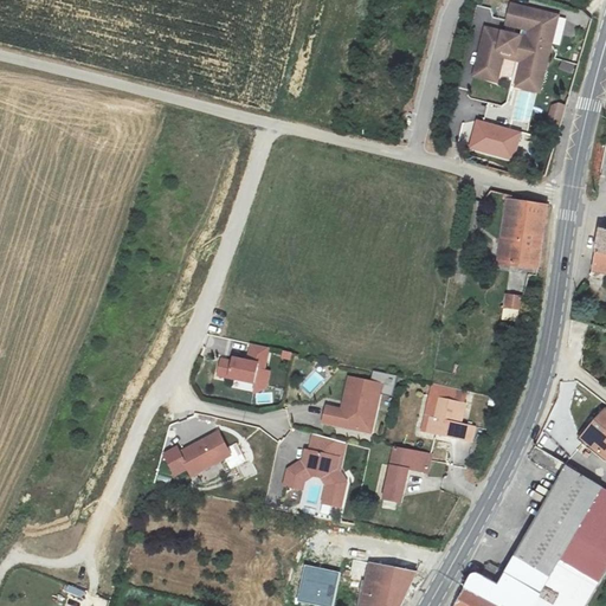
[(505,50),(519,53),(521,53),(517,63),(545,70),(559,15),(513,2),(507,24),(529,28),(527,38),(487,27),(476,68),(488,71),(495,68),(498,52),(505,50)]
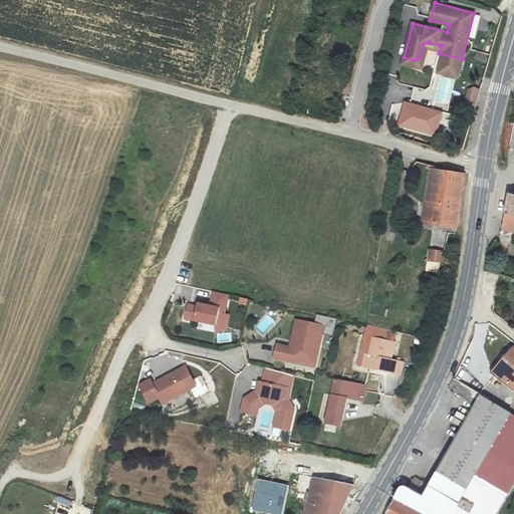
[(414,60),(404,57),(403,63),(422,68),(429,42),(423,44),(420,57),(414,60)]
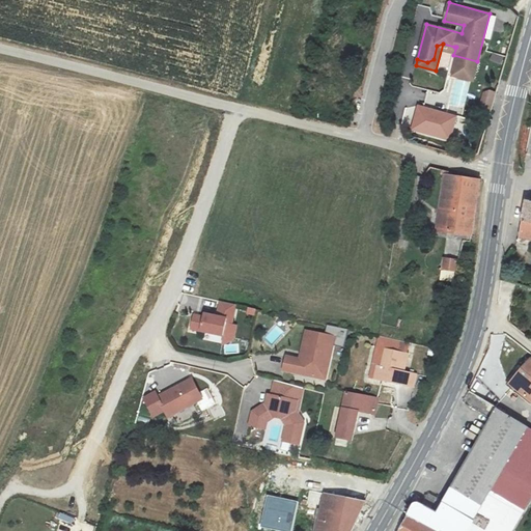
[(472,80),(477,61),(453,55),(456,47),(454,47),(447,74),(472,80)]
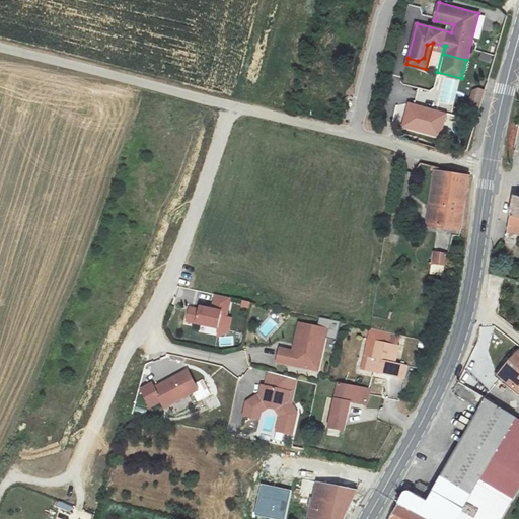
[(480,52),(478,59),(490,62),(492,55),(480,52)]
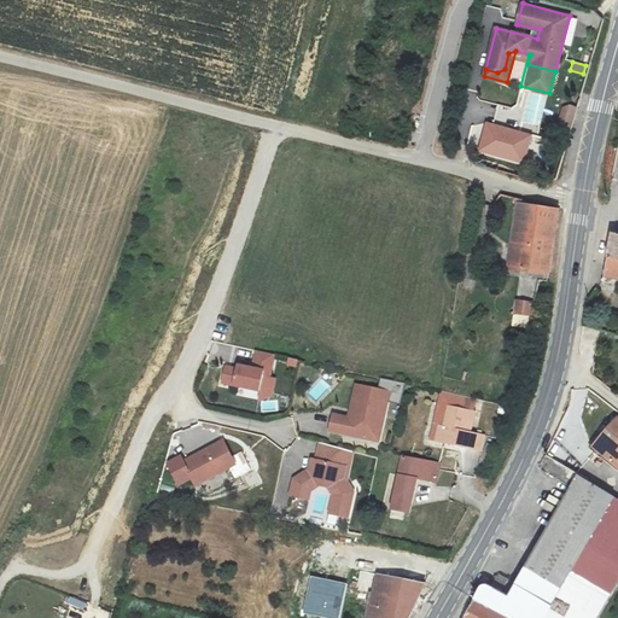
[(557,127),(569,132),(575,108),(570,105),(563,108),(557,127)]
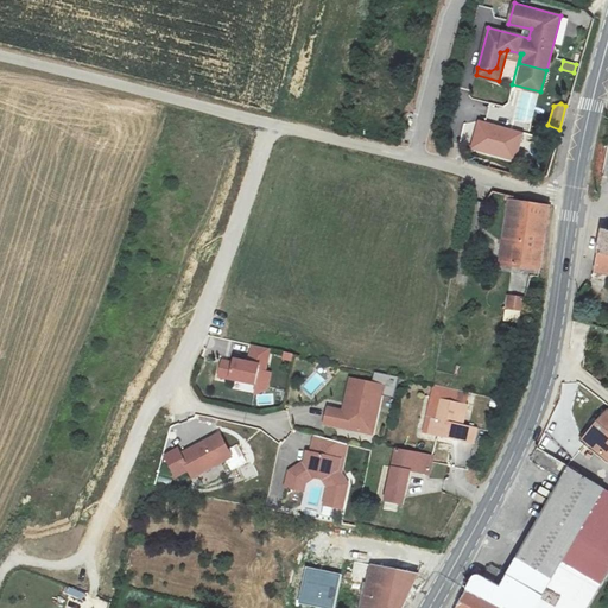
[(479,120),(470,149),(513,162),(521,133),(479,120)]
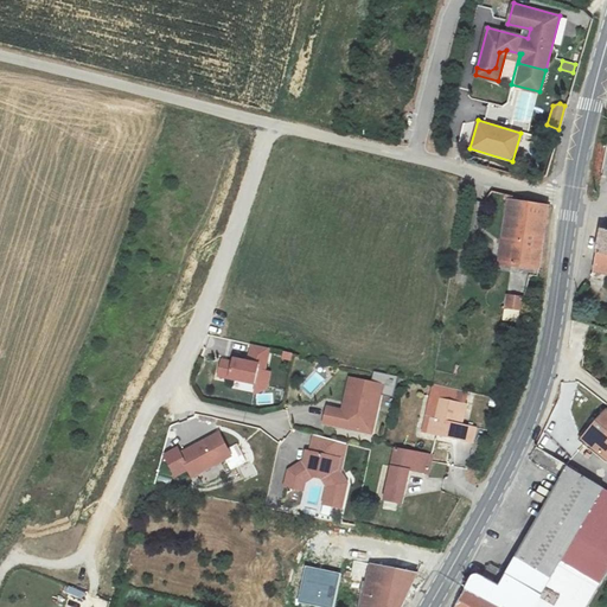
[(509,199),(500,262),(524,264),(538,267),(541,267),(541,264),(549,205),(509,199)]
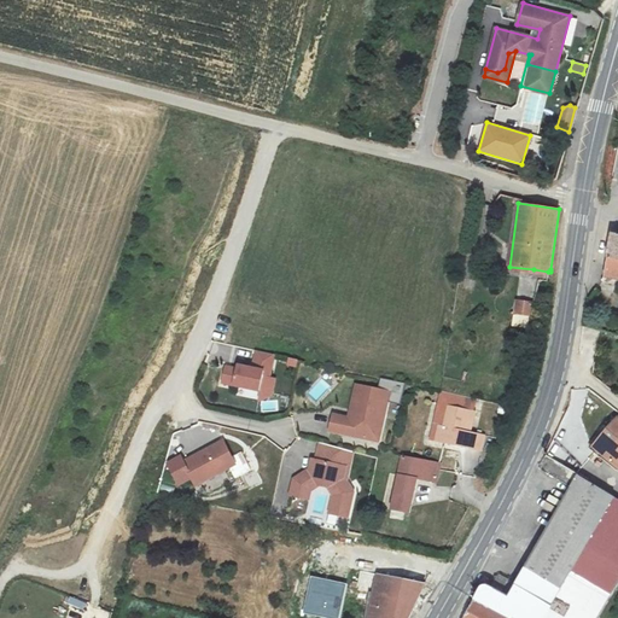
[(617,231),(613,231),(607,257),(617,258),(617,231)]
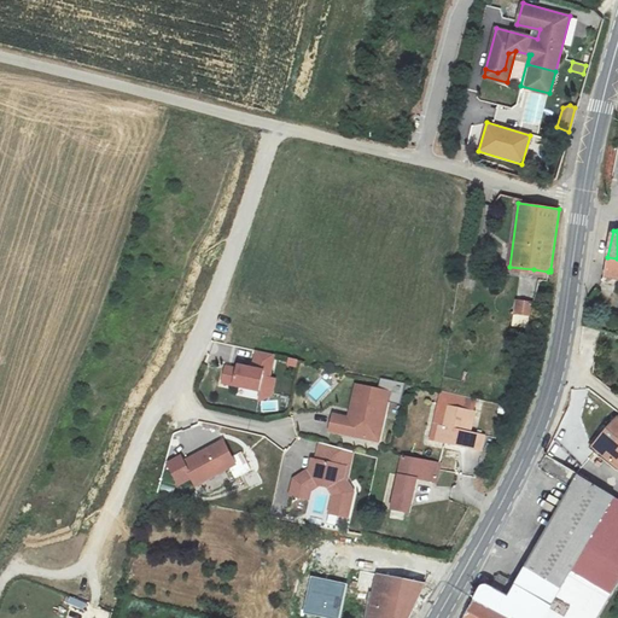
[(617,258),(607,257),(604,277),(617,279),(617,258)]
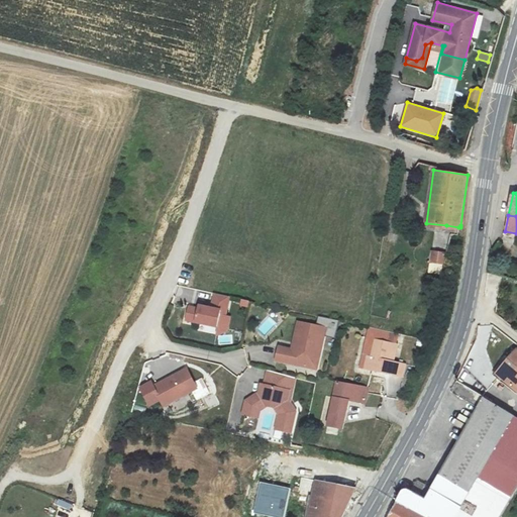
[(458,235),(460,227),(458,227),(446,225),(445,233),(458,235)]
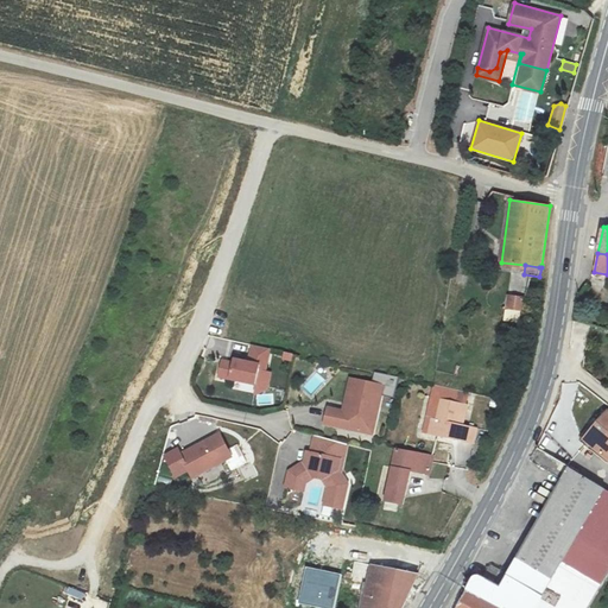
[(505,321),(521,322),(525,296),(507,293),(505,321)]
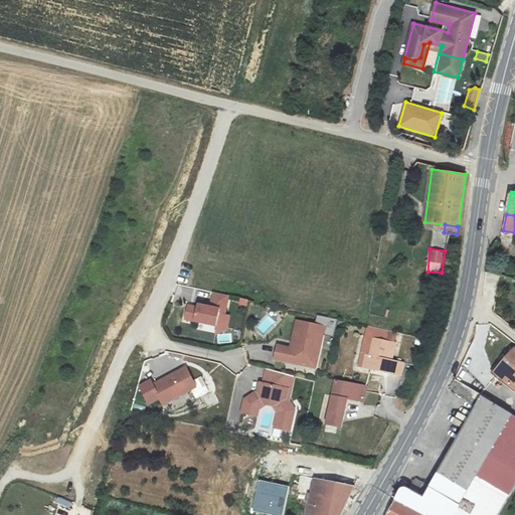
[(212,293),(209,306),(198,304),(197,307),(187,305),(184,319),(215,325),(213,334),(226,328),(229,314),(225,313),(229,297),(212,293)]
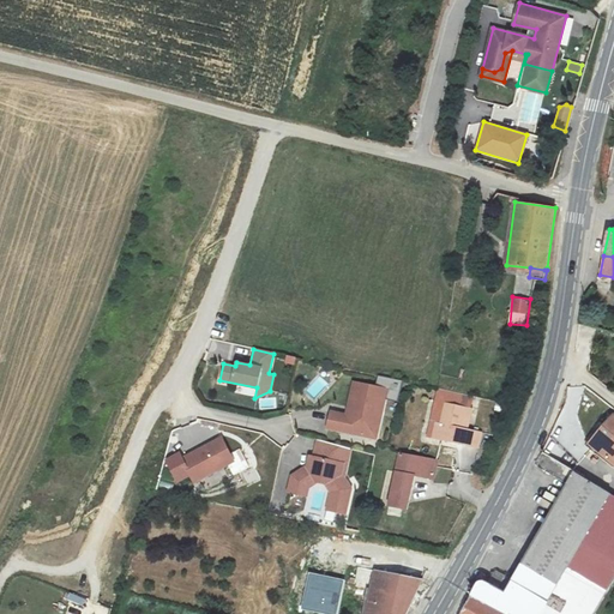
[(389,390),(351,381),(344,414),(331,410),(327,427),(377,438),(389,390)]
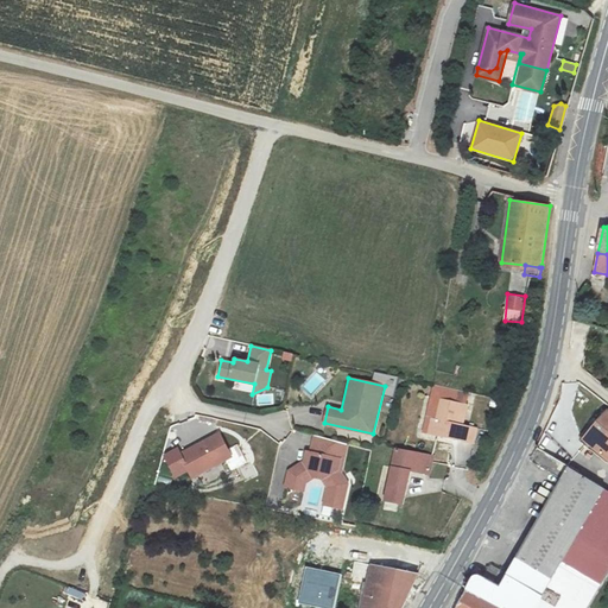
[(466,403),(441,397),(436,418),(430,417),(426,432),(473,443),(476,426),(461,423),(466,403)]
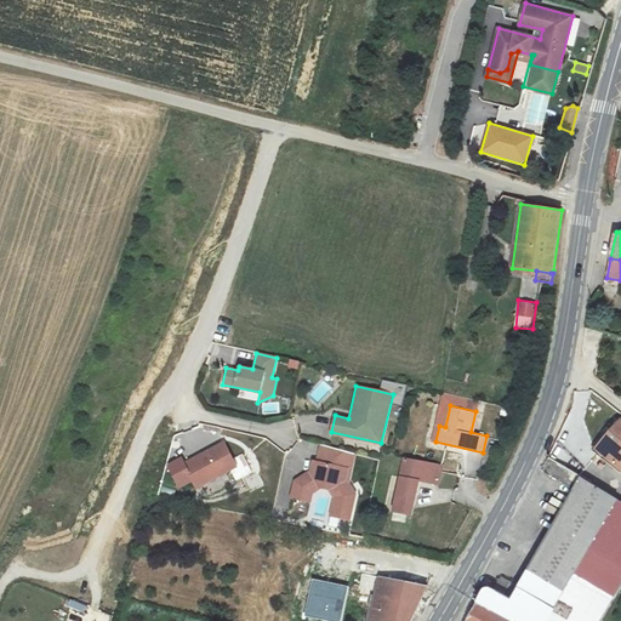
[(620,419),(619,417),(593,450),(620,472),(620,419)]
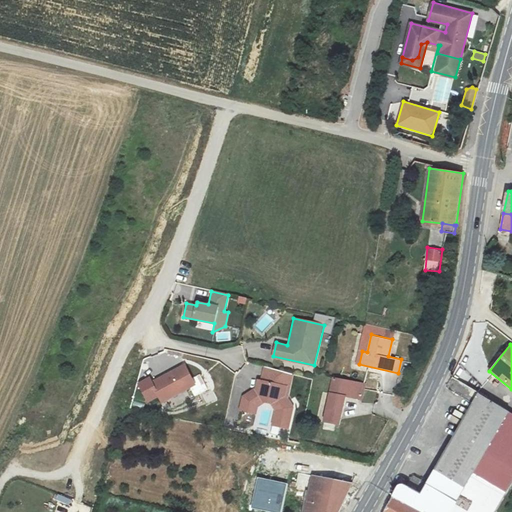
[(185,364),(151,381),(149,377),(139,382),(148,401),(159,396),(161,400),(195,383),(185,364)]
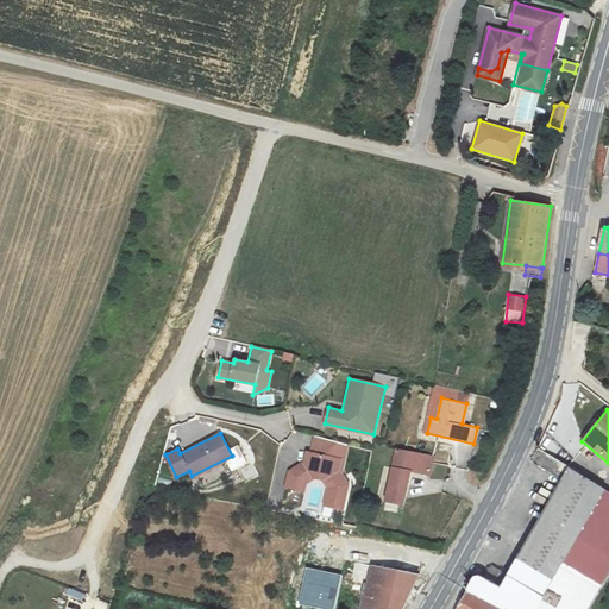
[(347,444),(314,437),(311,453),(312,454),(311,463),(305,462),(288,472),(284,489),(303,493),(306,484),(314,478),(322,481),(327,489),(324,507),(341,510),(347,485),(341,475),(347,444)]
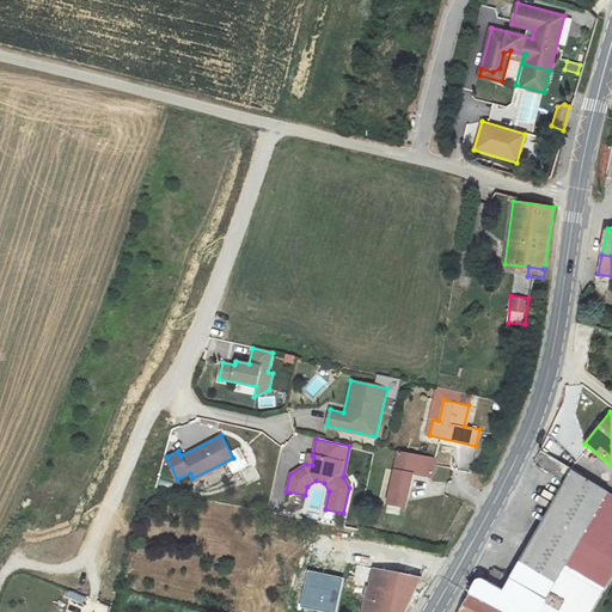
[(561,493),(595,516),(611,527),(611,491),(601,487),(539,448),(531,465),(564,485),(561,493)]
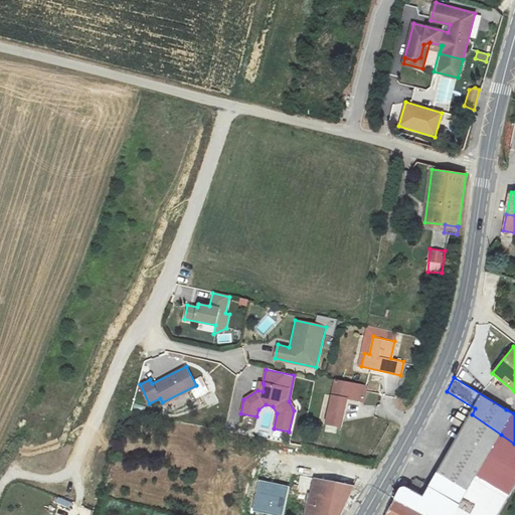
[(335,379),(326,423),(341,427),(347,397),(362,401),(366,385),(335,379)]
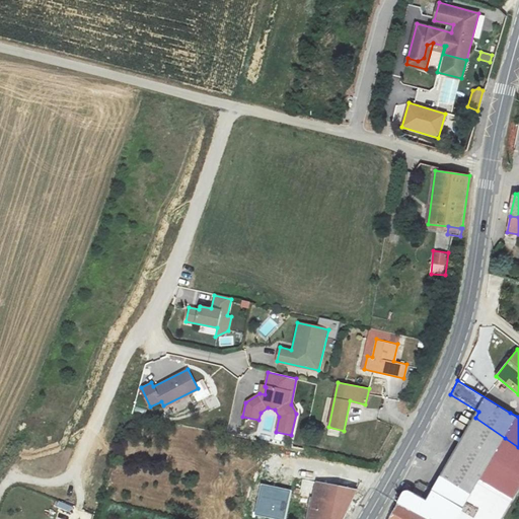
[(456,518),(464,507),(505,438),(475,418),(455,451),(459,454),(422,518),(456,518)]
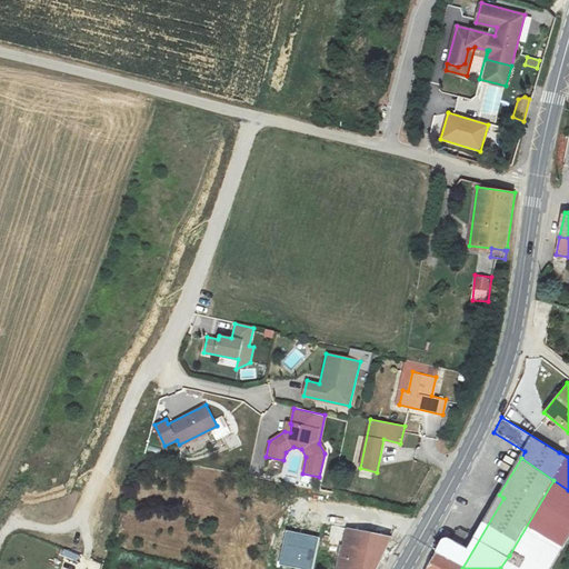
[(509,556),(533,568),(551,568),(568,537),(568,490),(553,480),(509,556)]
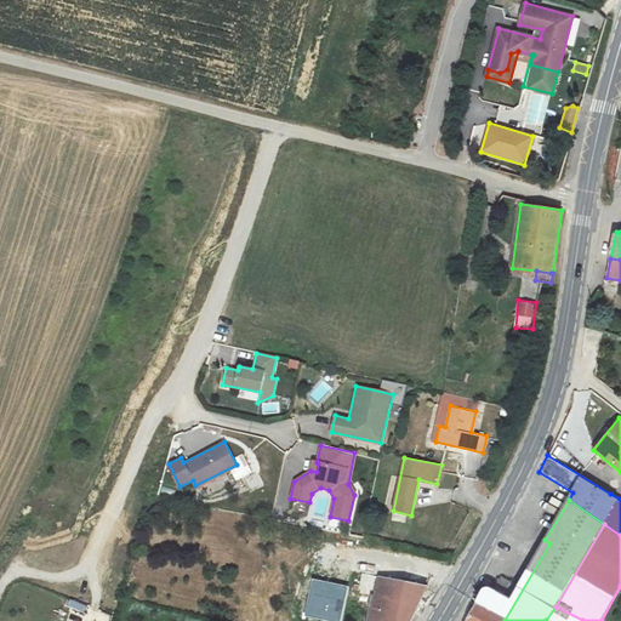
[(461,620),(505,620),(550,543),(545,540),(506,603),(479,590),(461,620)]
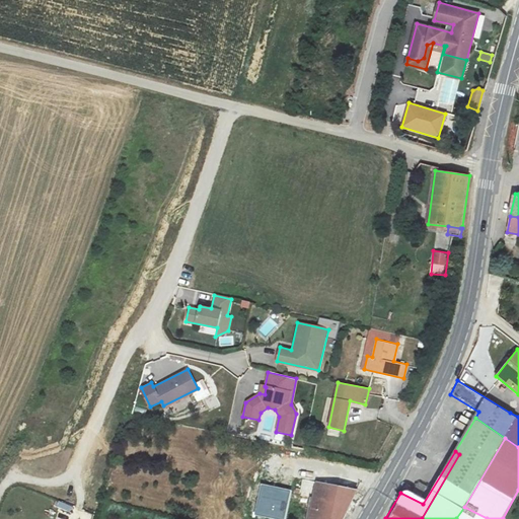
[(307,518),(344,518),(355,495),(356,492),(300,479),(298,490),(294,489),(292,495),(311,500),(307,518)]
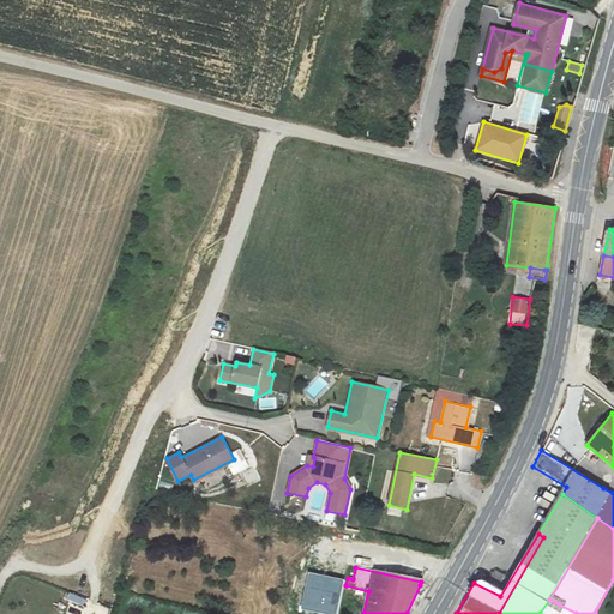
[(309,573),(302,608),(326,613),(335,613),(343,581),(309,573)]
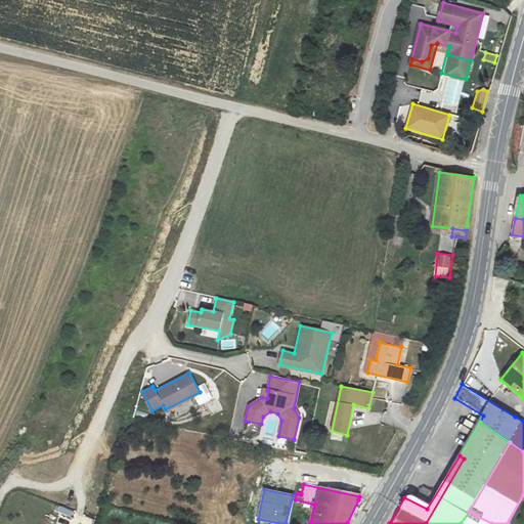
[(491,523),(469,512),(461,523),(491,523)]
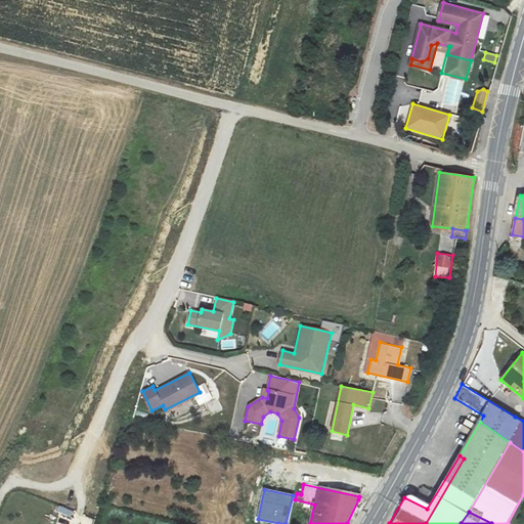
All buildings are outlined.
